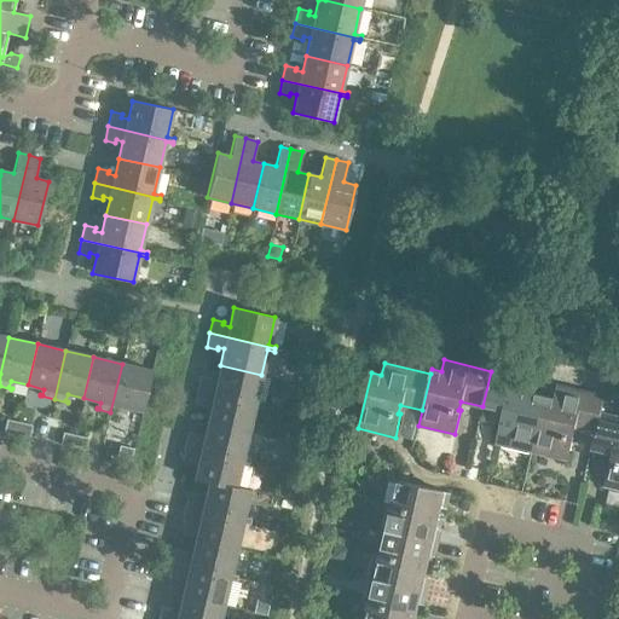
[(151,370),(122,364),(110,412),(125,416),(125,415),(122,414),(123,408),(142,411),(151,370)]
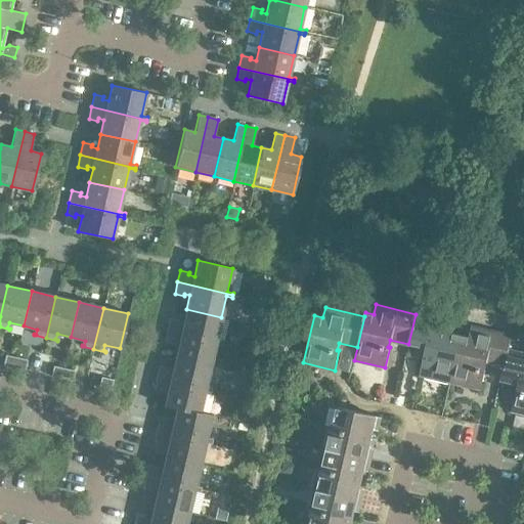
[(216,339),(221,317),(186,309),(183,324),(177,322),(178,320),(169,318),(167,330),(221,342),(222,340),(216,339)]
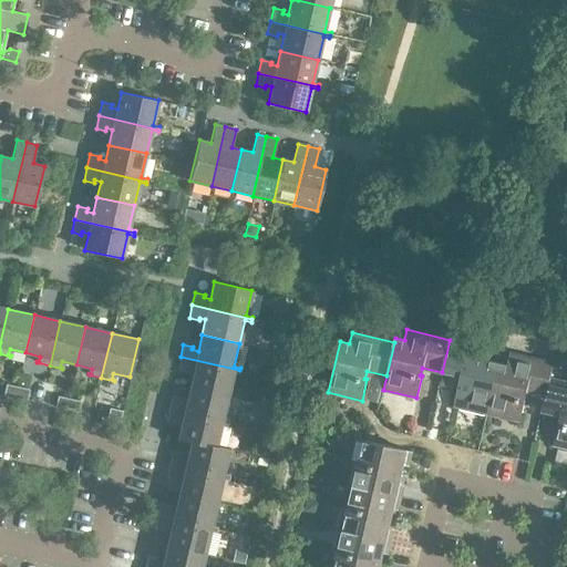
[(487,414),(498,362),(491,360),(493,350),(450,340),(442,372),(462,378),(461,384),(459,384),(453,406),(487,414)]
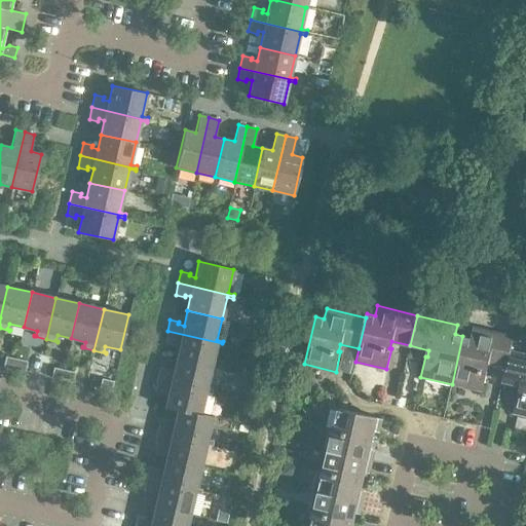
[(505,368),(513,337),(473,328),(471,338),(462,336),(452,384),(483,391),(487,371),(486,371),(487,364),(505,368)]
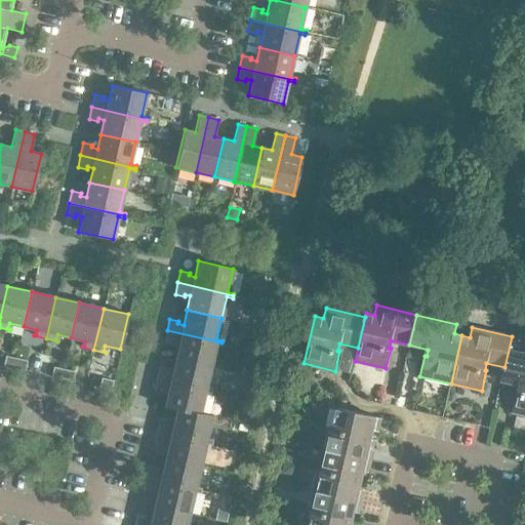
[(221,346),(221,342),(167,330),(164,342),(173,345),(173,342),(178,344),(175,358),(210,366),(215,345),(221,346)]
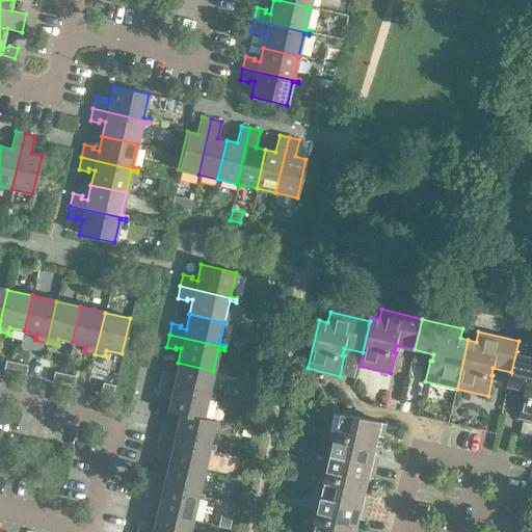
[(519,341),(511,372),(508,387),(528,391),(526,398),(524,397),(520,418),(531,420),(531,358),(516,355),(520,341),(519,341)]
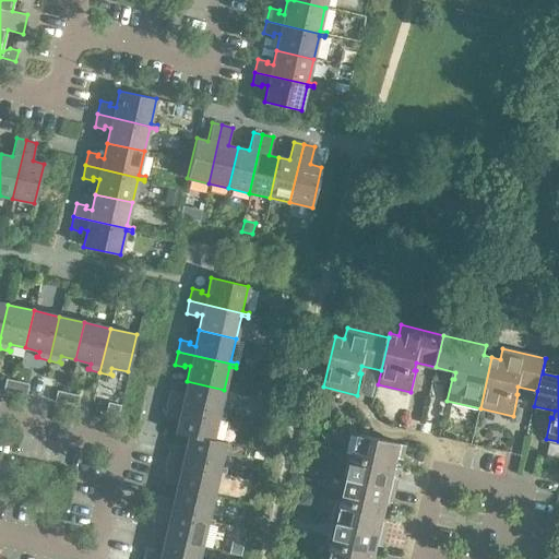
[(16,381),(6,379),(3,390),(14,392),(16,381)]
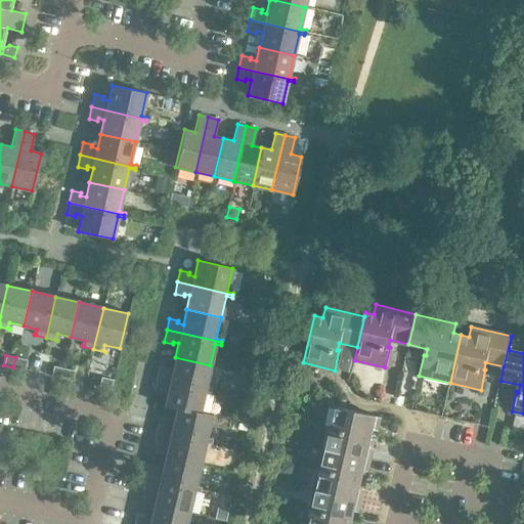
[(27,360),(16,358),(15,357),(13,367),(24,370),(27,360)]
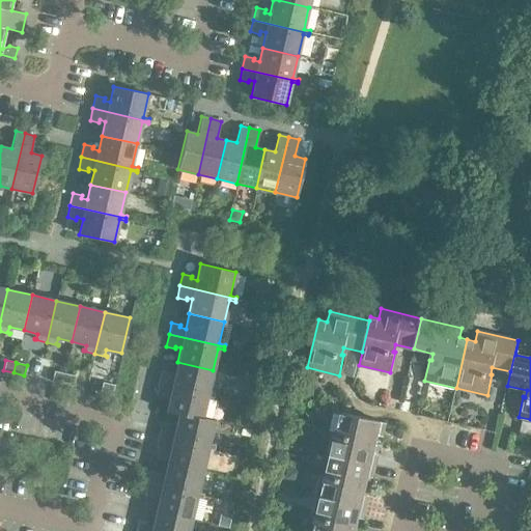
[(207,392),(213,370),(177,362),(174,376),(169,375),(169,373),(161,370),(158,383),(214,395),(214,394),(207,392)]
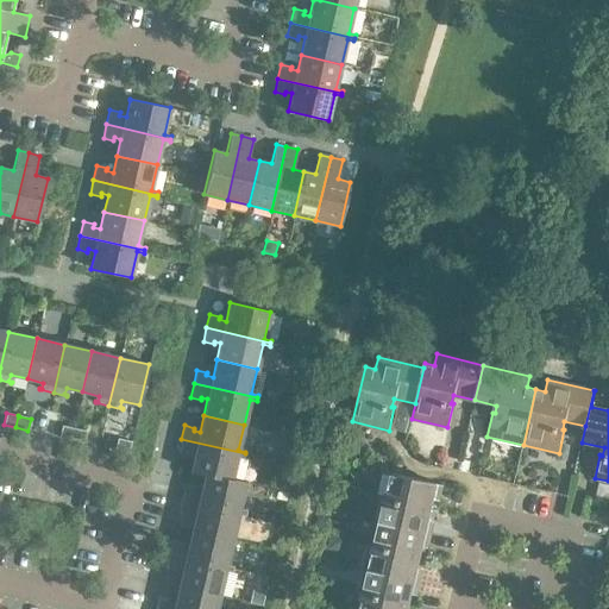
[(74,429),(62,426),(58,438),(71,440),(74,429)]
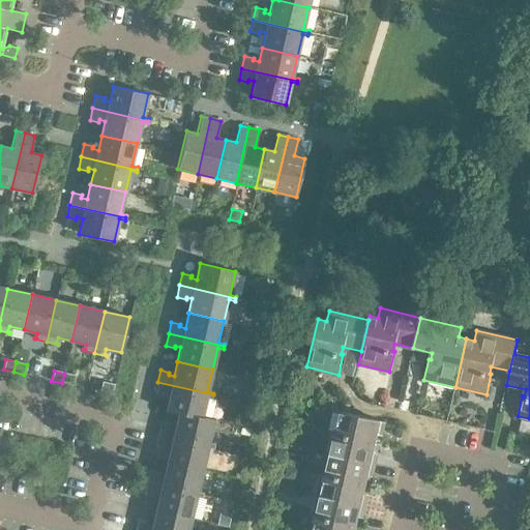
[(76,376),(64,374),(62,383),(72,386),(76,376)]
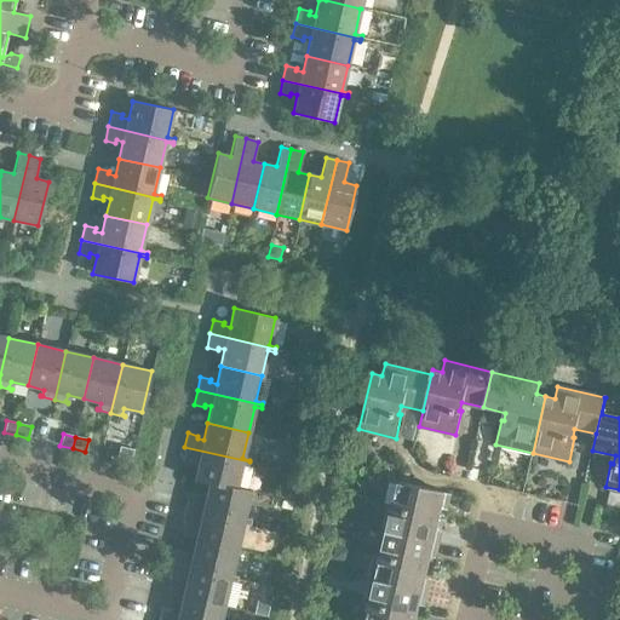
[(131,461),(133,451),(119,447),(116,458),(131,461)]
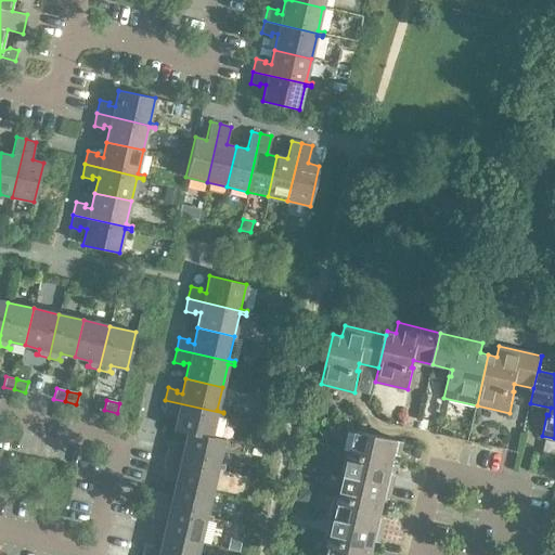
[(222,417),(223,413),(165,400),(162,413),(171,415),(171,412),(178,414),(173,430),(186,434),(223,442),(223,439),(211,437),(216,415),(222,417)]
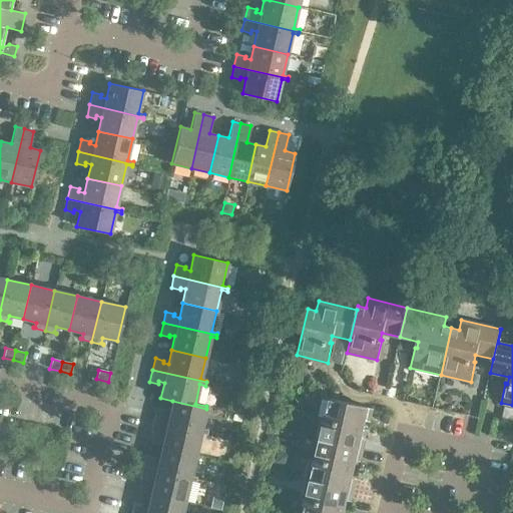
[(330,400),(326,419),(364,428),(364,427),(362,427),(364,421),(366,421),(369,408),(324,397),(324,398),(330,400)]
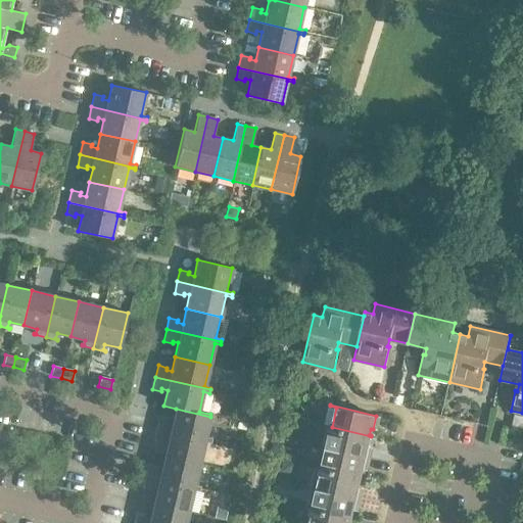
[(205,437),(210,417),(176,409),(173,422),(168,420),(169,418),(159,416),(156,428),(210,440),(211,438),(205,437)]
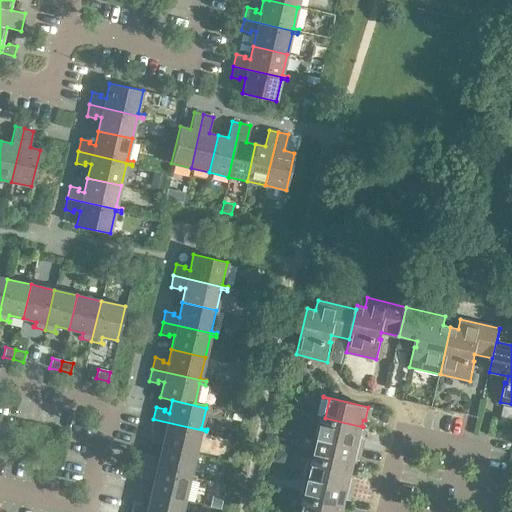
[(282,413),(280,425),(288,427),(291,415),(282,413)]
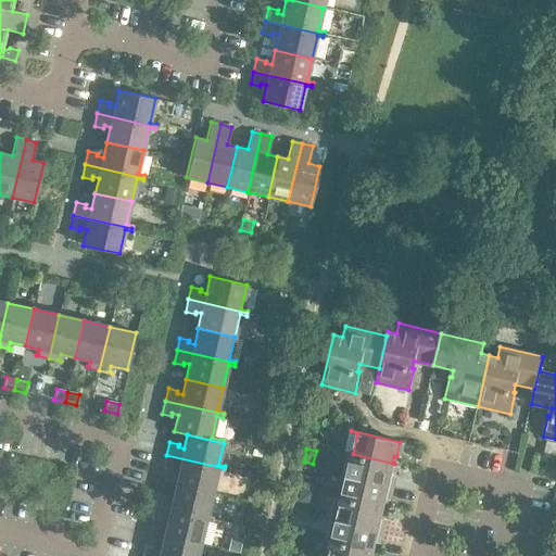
[(393,465),(394,464),(353,454),(348,476),(389,485),(392,471),(390,471),(392,465),(393,465)]
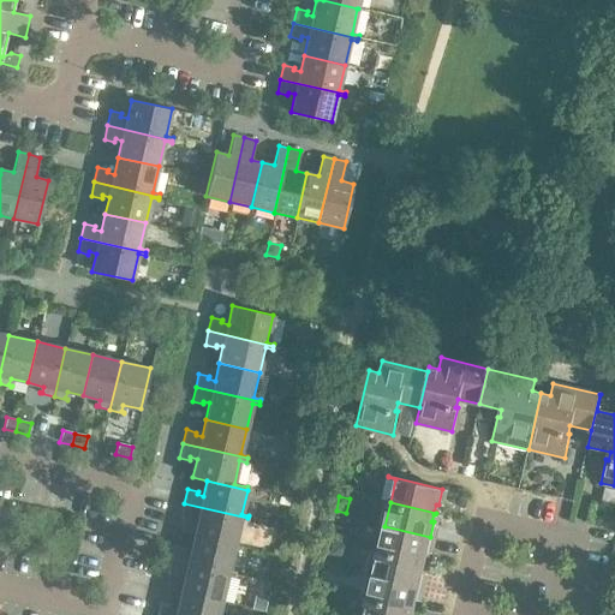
[(248,521),(248,518),(184,503),(180,518),(191,520),(192,518),(198,519),(195,536),(234,545),(240,519),(248,521)]
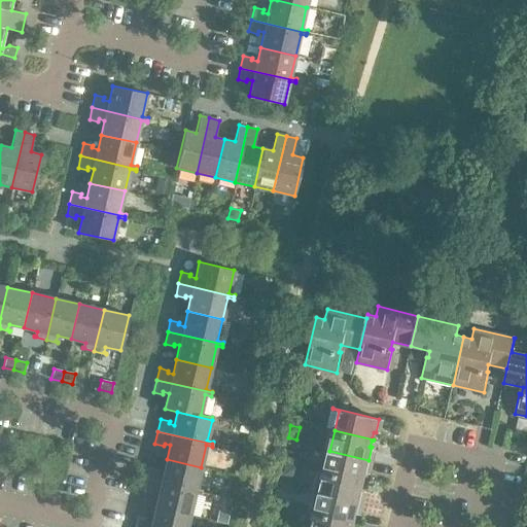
[(285,449),(282,462),(292,464),(295,451),(285,449)]
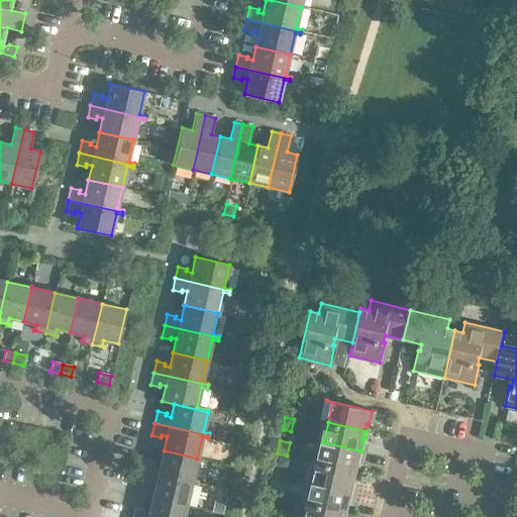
[(358,464),(362,451),(323,442),(318,462),(356,472),(357,471),(355,470),(356,463),(358,464)]
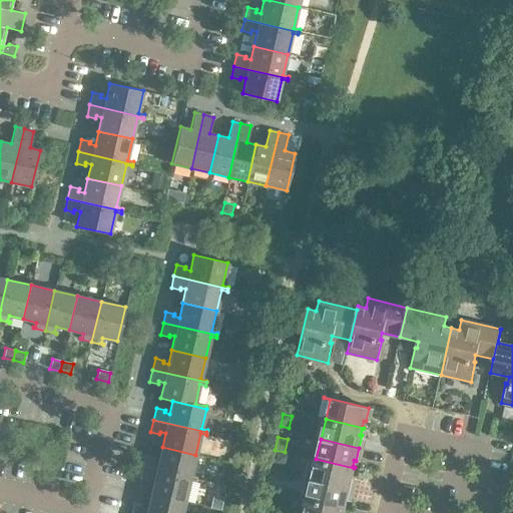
[(190,476),(195,455),(162,447),(158,461),(153,460),(154,457),(145,455),(142,467),(195,479),(196,477),(190,476)]
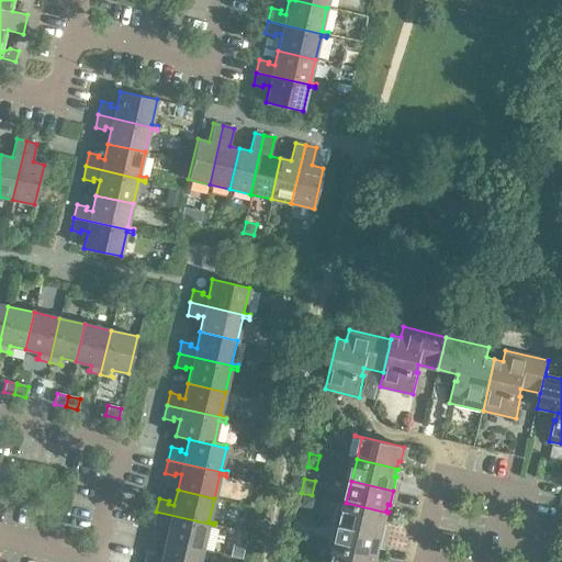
[(301,493),(298,507),(314,512),(317,496),(312,495),(301,493)]
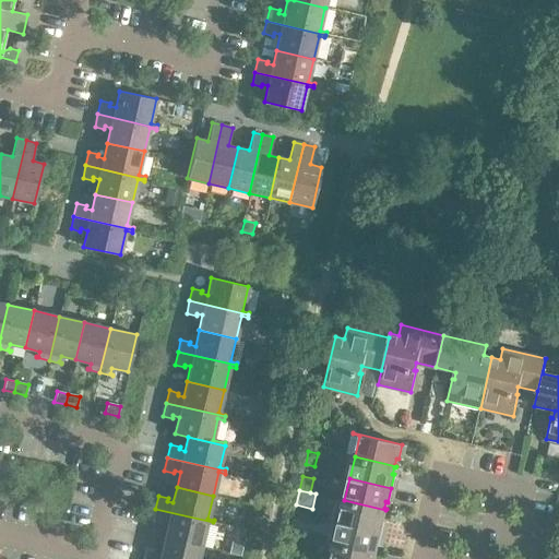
[(385,511),(385,510),(344,500),(340,522),(381,532),(384,518),(382,518),(383,510),(385,511)]
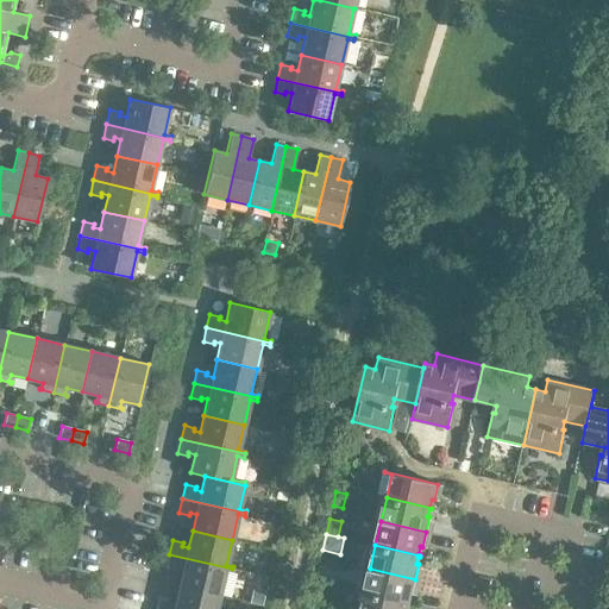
[(232,572),(232,569),(169,554),(165,569),(176,571),(177,567),(183,570),(180,585),(219,595),(225,570),(232,572)]
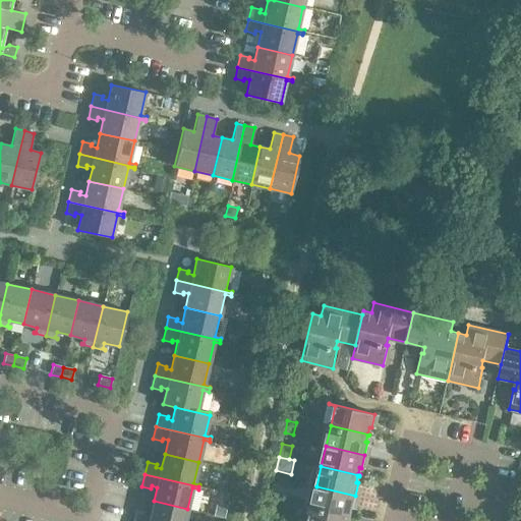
[(352,509),(355,496),(316,486),(311,507),(350,516),(350,515),(348,514),(350,508),(352,509)]
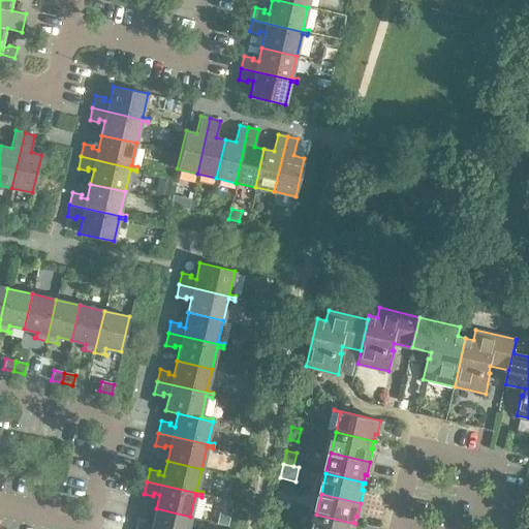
[(187,528),(190,517),(156,508),(152,524),(147,523),(148,520),(137,518),(135,528),(187,528)]
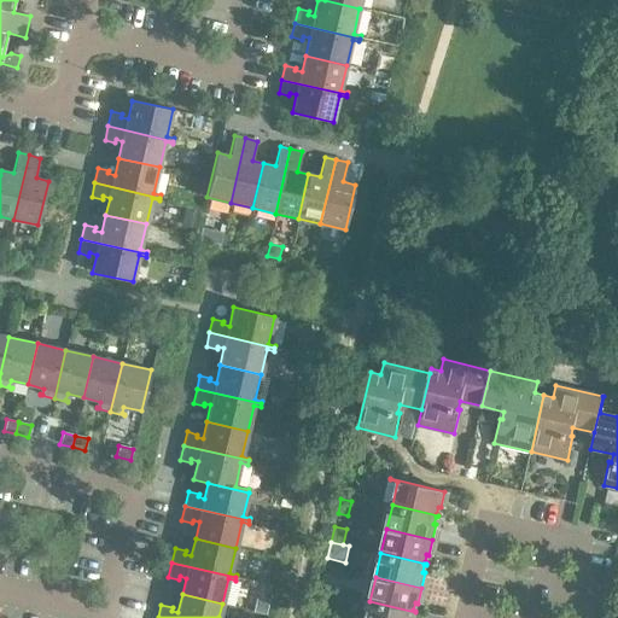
[(256,595),(252,613),(266,616),(270,599),(256,595)]
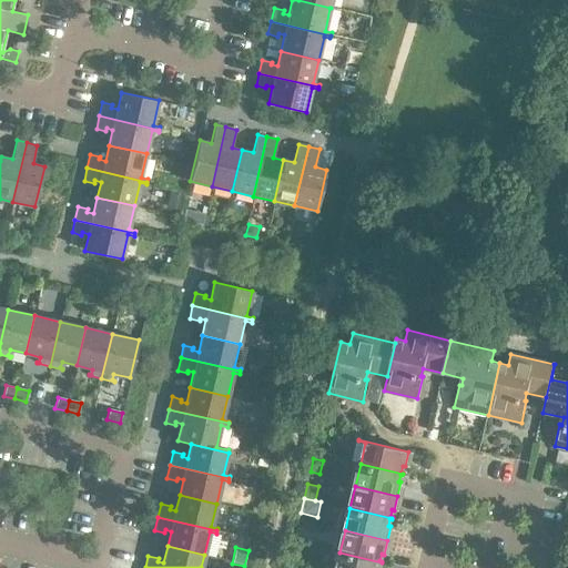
[(382,564),(382,563),(340,553),(335,567),(377,567),(379,563),(382,564)]
